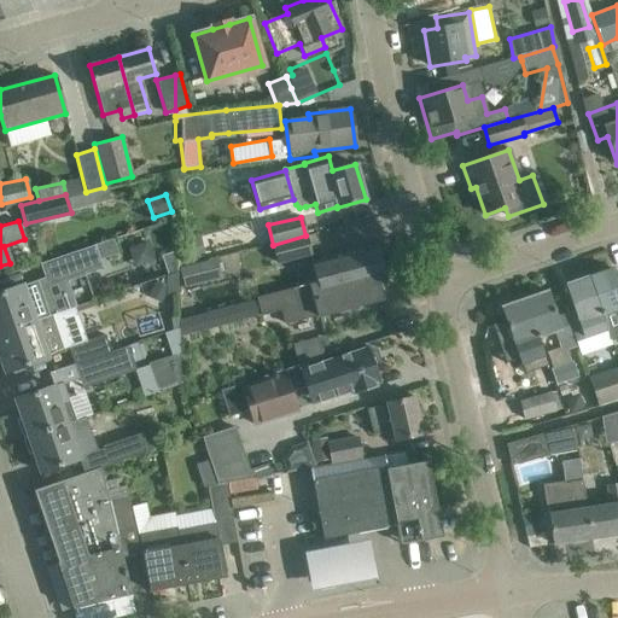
[(182,240),(187,261),(207,256),(202,235),(182,240)]
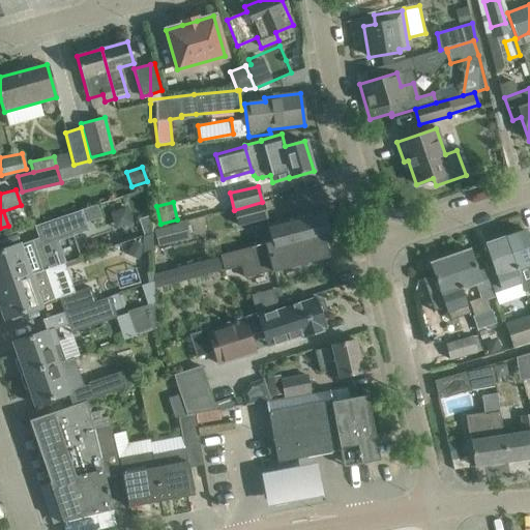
[(266,218),(262,202),(234,210),(238,225),(266,218)]
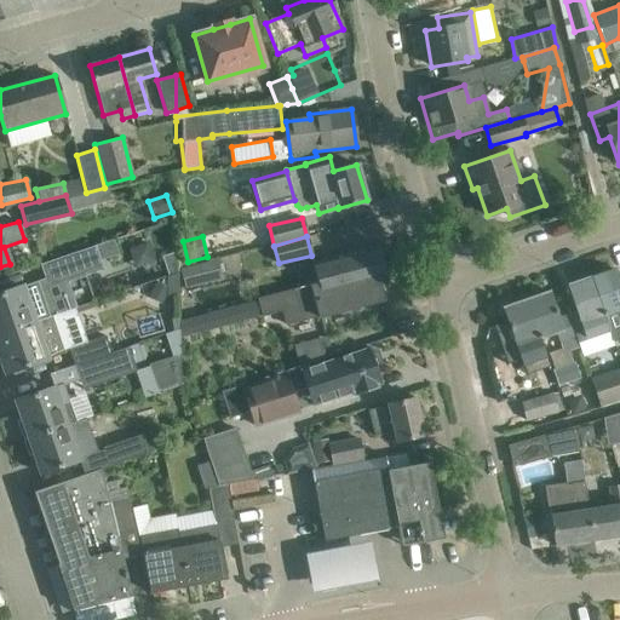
[(346,269),(382,260),(378,244),(313,262),(316,275),(310,276),(311,283),(348,274),(346,269)]
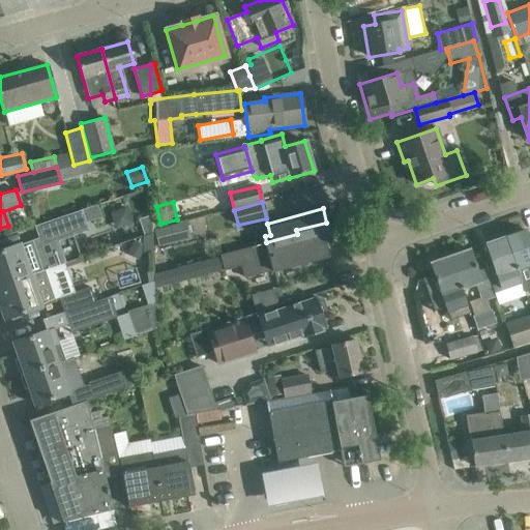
[(81,210),(34,226),(38,240),(86,225),(81,210)]
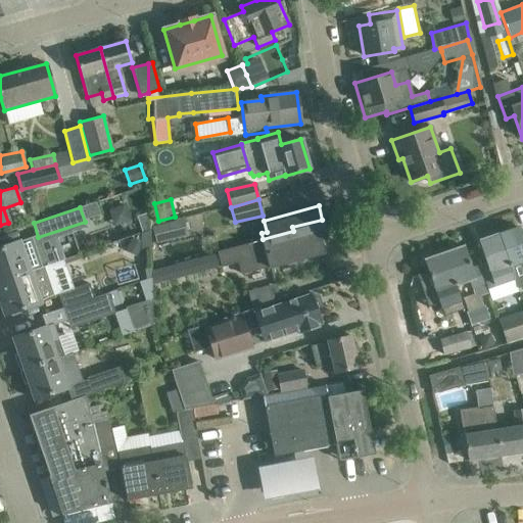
[(136,217),(142,233),(149,230),(149,212),(136,217)]
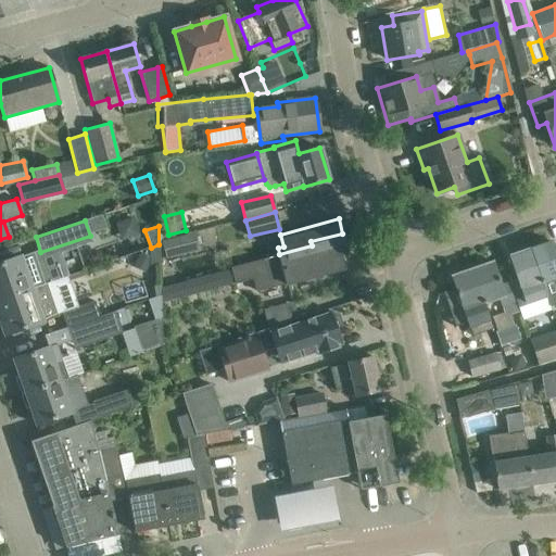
[(348,252),(342,234),(311,241),(312,245),(279,254),(280,254),(231,267),(236,282),(253,278),(256,290),(286,282),(286,285),(343,269),(340,254),(348,252)]
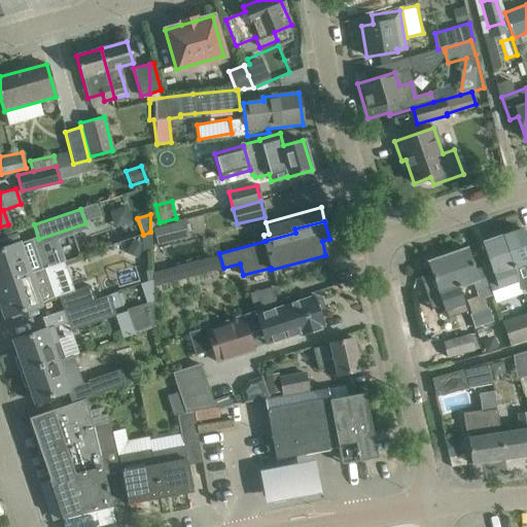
[(151,233),(155,246),(187,237),(183,223),(151,233)]
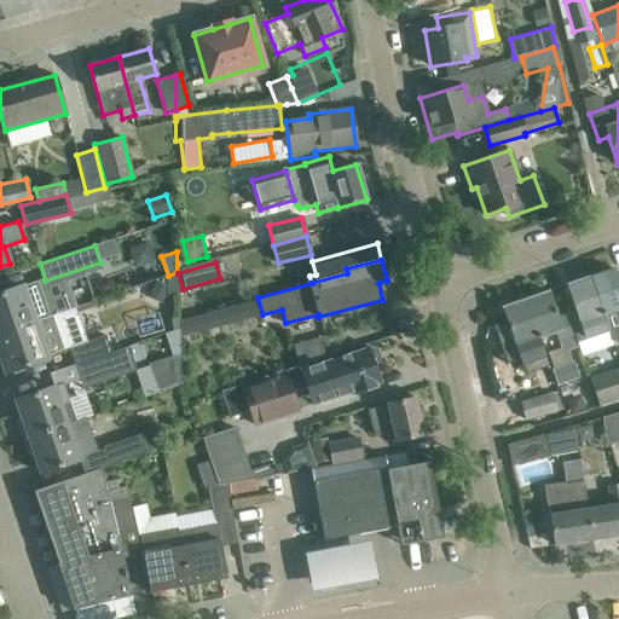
[(613,268),(590,277),(609,333),(618,328),(618,283),(618,284),(613,268)]
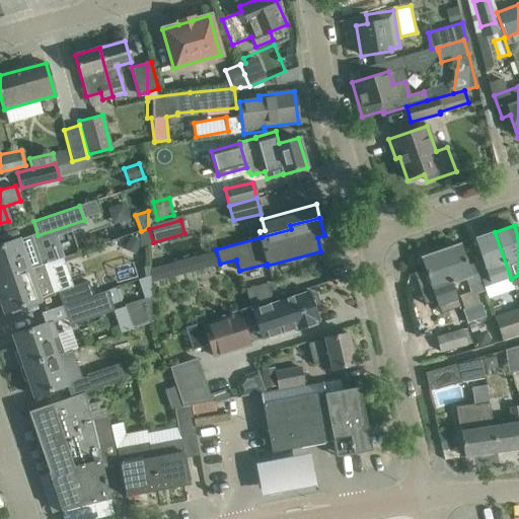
[(511,279),(495,232),(475,238),(483,262),(475,264),(484,288),(511,279)]
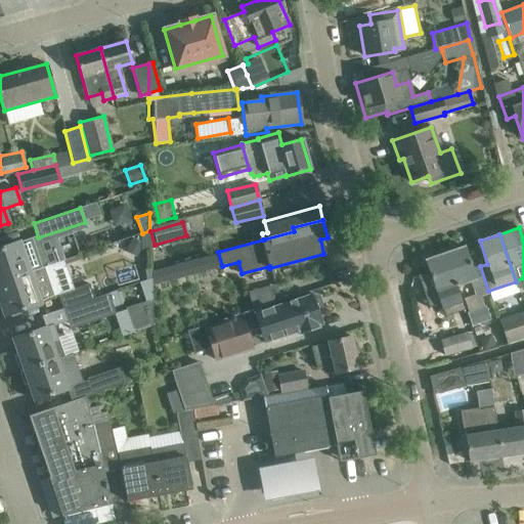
[(0,281),(29,272),(41,268),(31,237),(0,248),(0,281)]
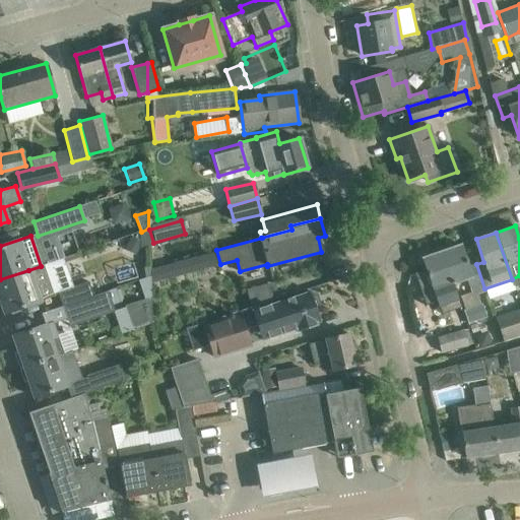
[(130,236),(126,247),(136,252),(141,242),(130,236)]
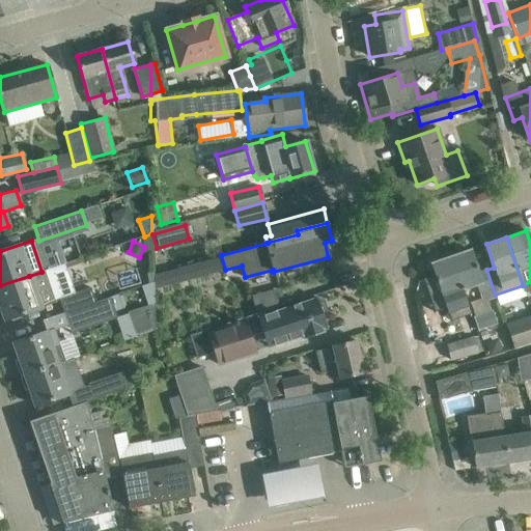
[(470,250),(451,256),(463,289),(477,284),(483,302),(496,298),(495,295),(486,270),(478,273),(470,250)]
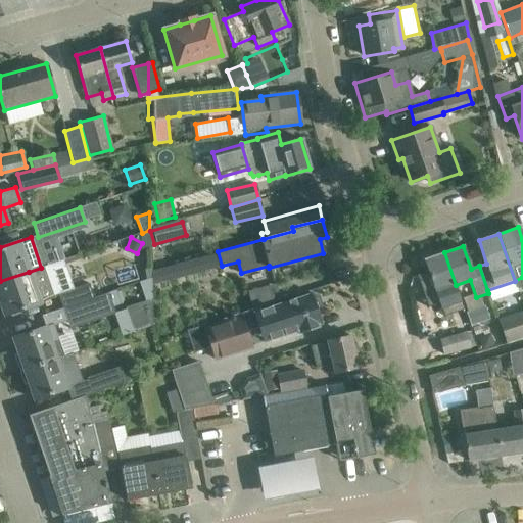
[(456,285),(444,252),(424,259),(432,282),(424,285),(430,303),(443,299),(440,290),(456,285)]
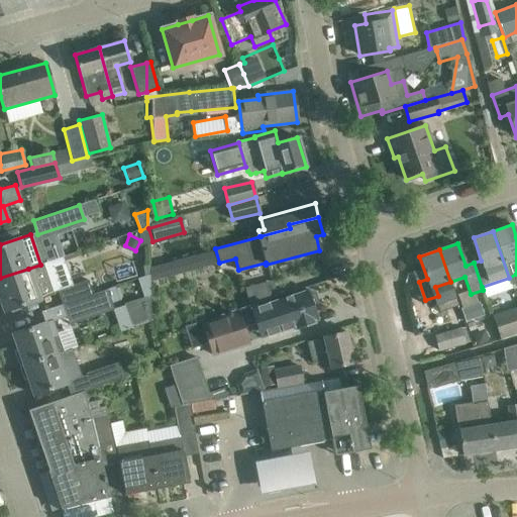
[(215,265),(212,252),(149,268),(152,280),(215,265)]
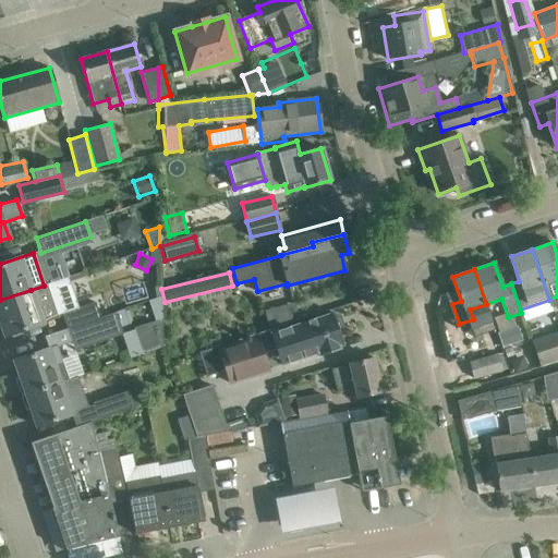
[(58,317),(47,284),(44,286),(31,290),(0,300),(0,322),(4,336),(58,317)]
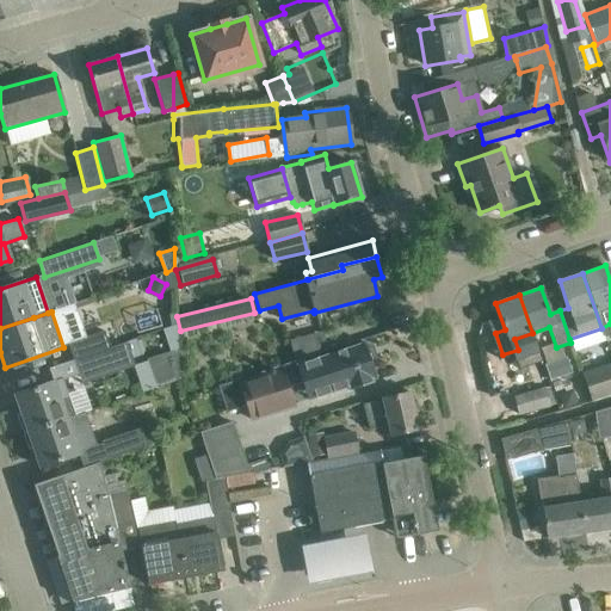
[(296,356),(328,346),(323,329),(291,339),(296,356)]
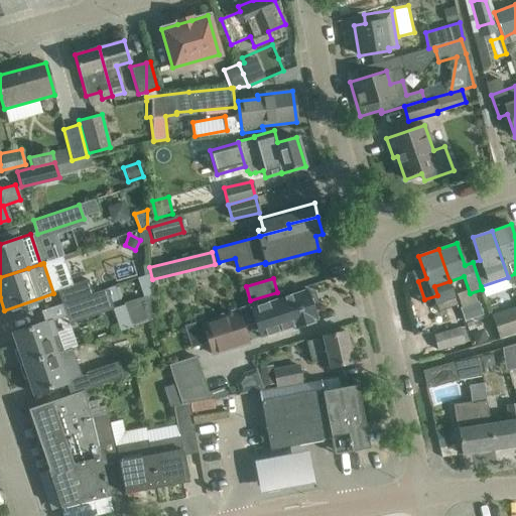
[(61,303),(93,293),(88,279),(57,289),(61,303)]
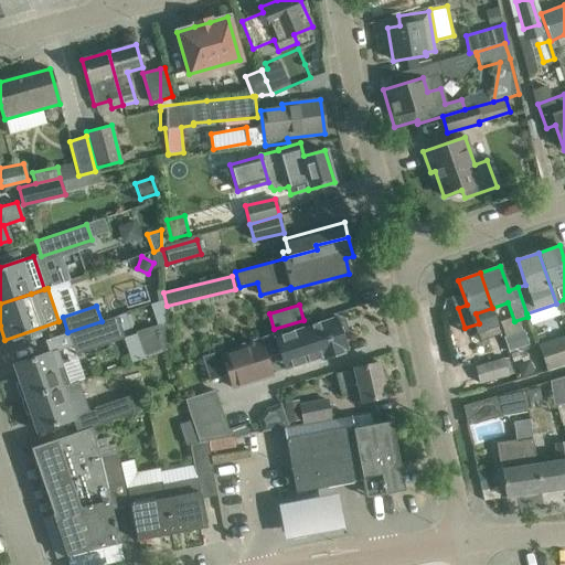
[(117,316),(102,321),(67,332),(74,349),(123,332),(117,316)]
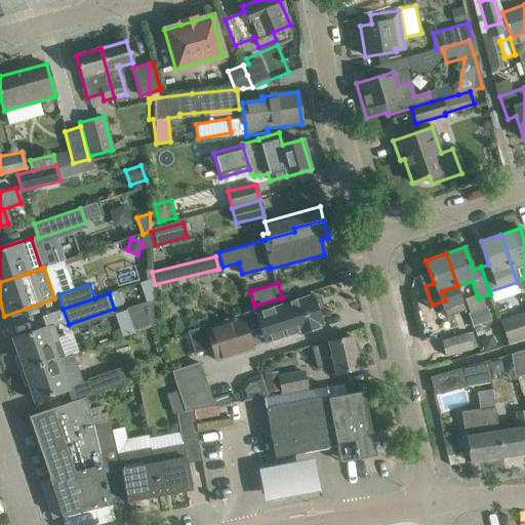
[(256,309),(241,314),(246,331),(259,327),(265,342),(298,332),(299,335),(320,328),(319,325),(321,324),(317,313),(319,312),(318,309),(316,310),(313,298),(315,297),(314,294),(257,313),(256,309)]
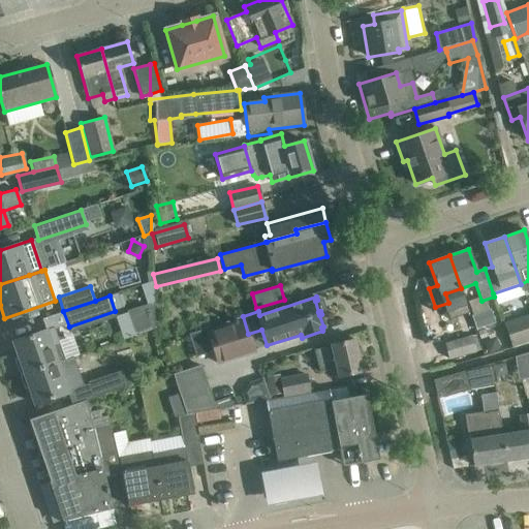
[(144,306),(128,311),(135,332),(151,327),(144,306)]
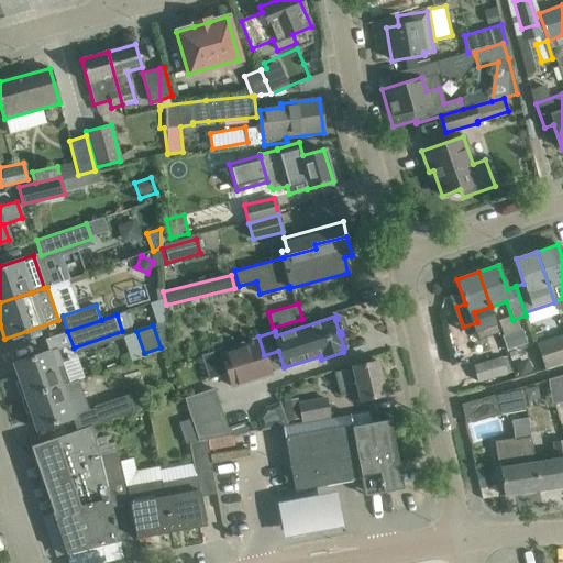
[(520,330),(501,337),(508,356),(517,354),(516,349),(526,345),(520,330)]
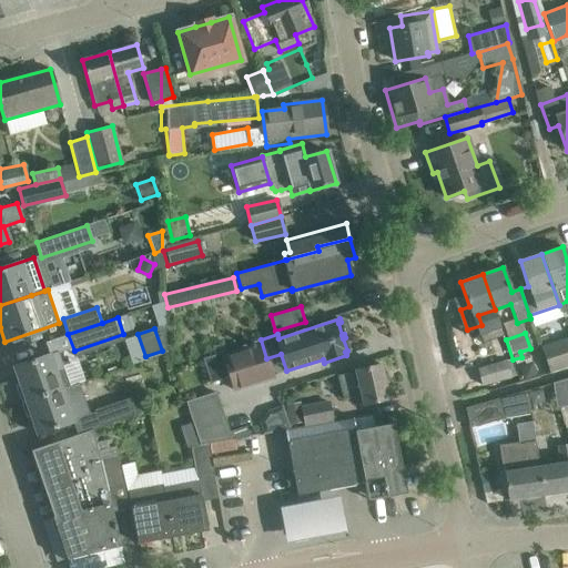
[(567,336),(541,346),(550,372),(567,366),(567,336)]
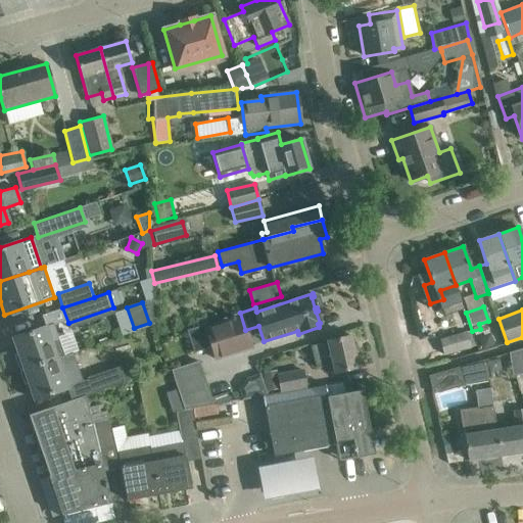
[(250,346),(245,330),(240,313),(187,329),(194,351),(211,345),(216,359),(251,347),(251,346),(250,346)]
